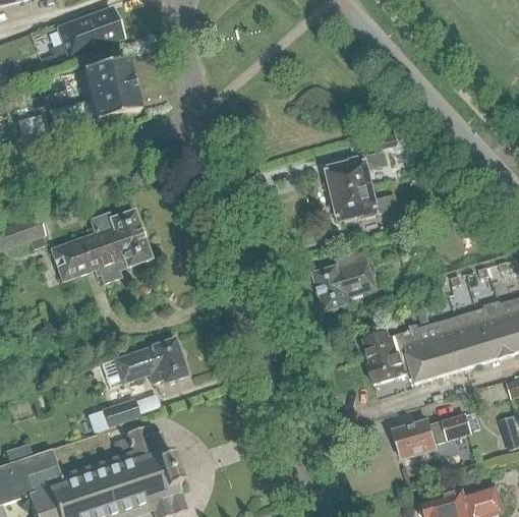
[(69,57),(122,38),(111,7),(58,26),(69,57)]
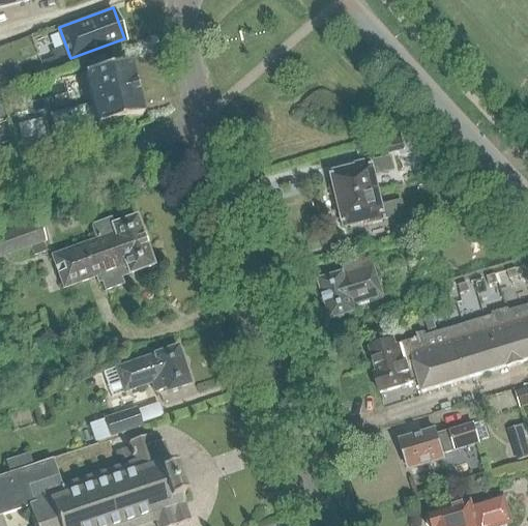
[(86,72),(98,124),(143,113),(130,61),(86,72)]
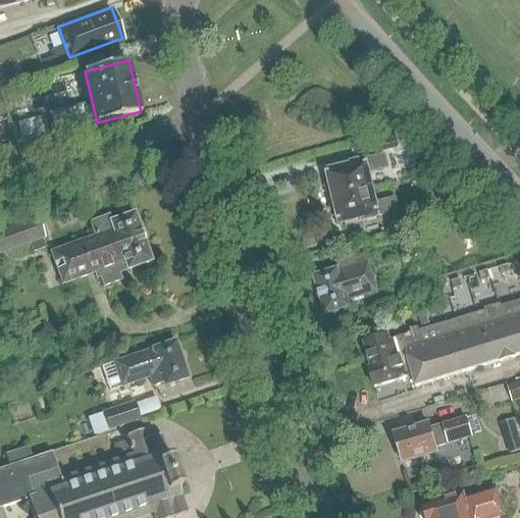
[(0,125),(2,134),(19,130),(21,141),(45,136),(40,109),(0,117),(0,125)]
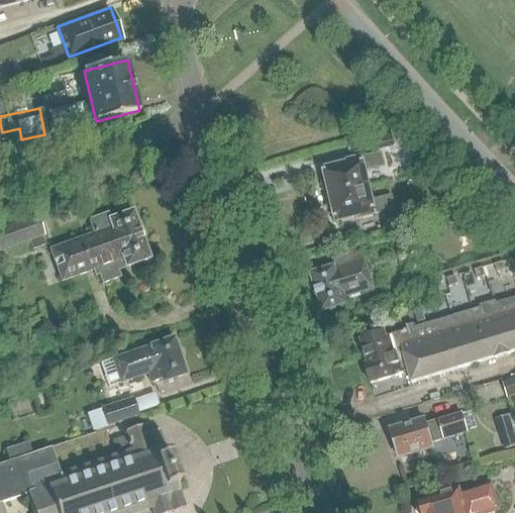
[(331,192),(369,182),(366,168),(385,163),(382,149),(363,155),(363,154),(346,157),(347,162),(338,164),(338,163),(325,165),(331,192)]
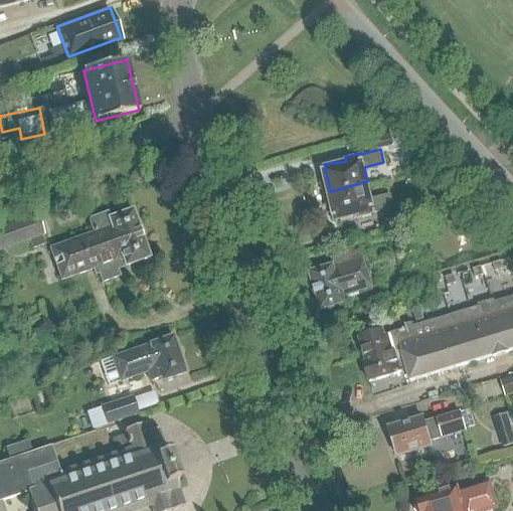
[(373,208),(393,205),(391,195),(390,191),(371,196),(367,181),(330,191),(336,216),(357,211),(358,213),(373,209),(373,208)]
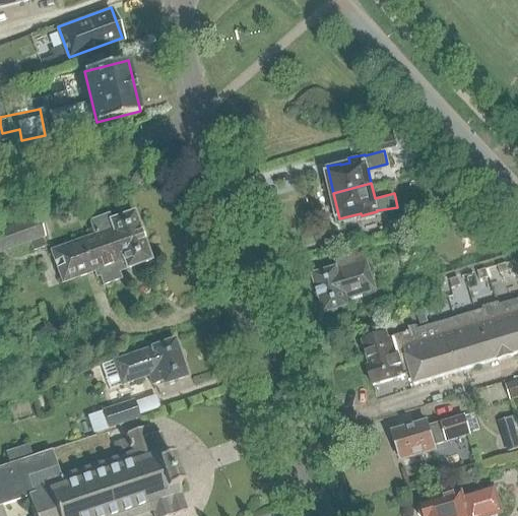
[(151,258),(134,210),(109,219),(107,213),(89,220),(93,233),(51,249),(62,280),(94,269),(96,275),(101,273),(104,281),(121,275),(118,270),(151,258)]
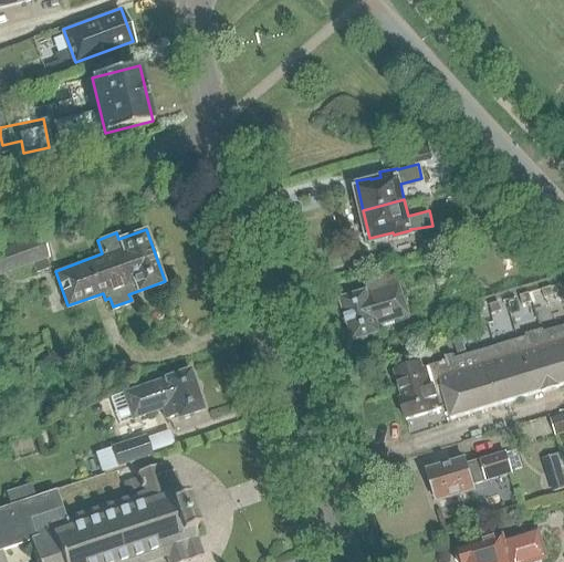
[(0,247),(0,272),(33,261),(37,270),(50,264),(47,256),(49,255),(41,232),(0,247)]
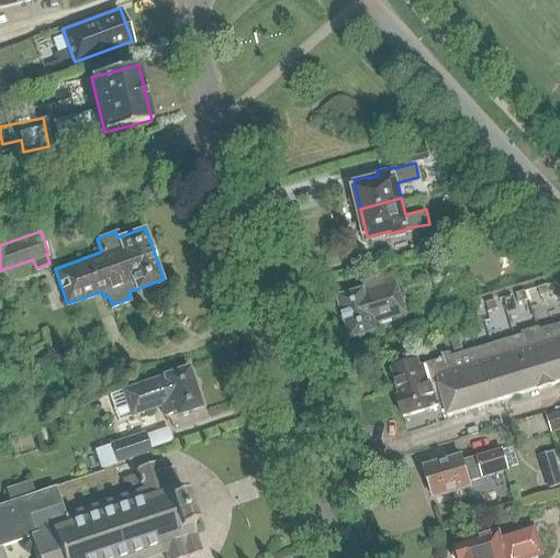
[(372,321),(406,311),(396,279),(365,289),(365,286),(337,294),(350,336),(374,328),(372,321)]
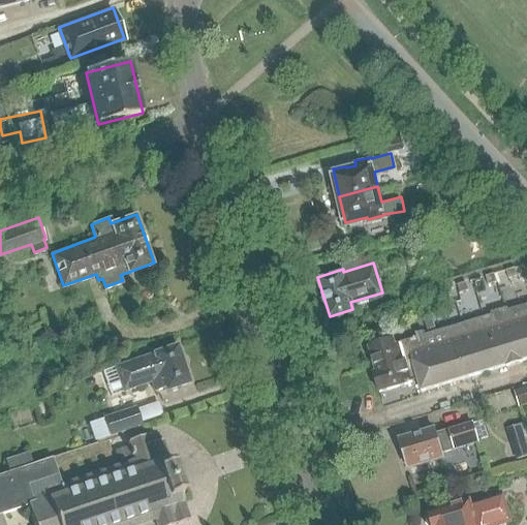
[(492,312),(425,333),(431,353),(412,359),(417,376),(421,389),(526,357),(526,284),(502,291),(506,306),(491,310),(492,312)]
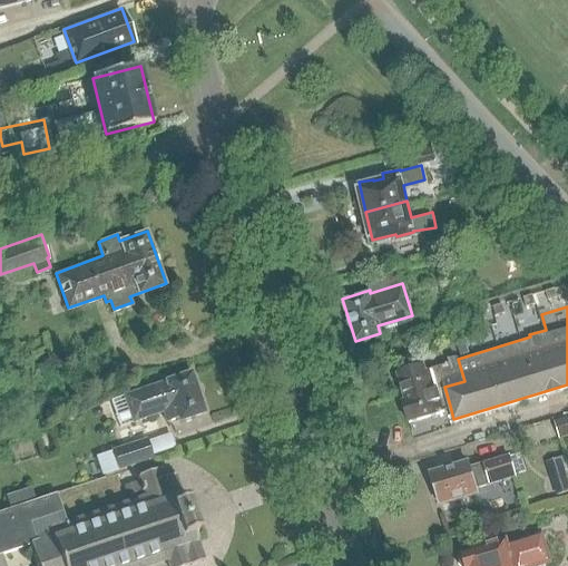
[(464,381),(458,359),(457,354),(449,357),(450,361),(426,369),(424,363),(398,371),(405,398),(444,387),(464,381)]
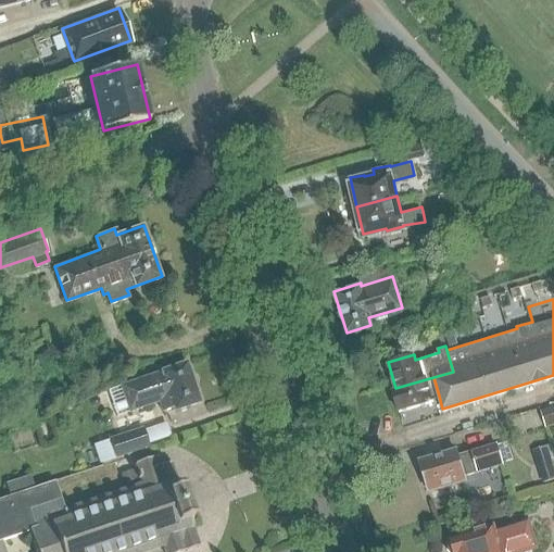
[(174,409),(200,400),(187,361),(122,384),(130,410),(160,400),(163,409),(173,405),(174,409)]
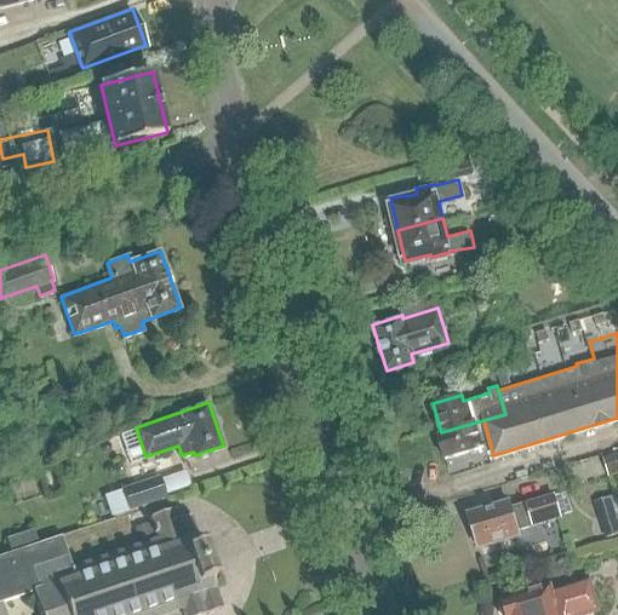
[(490,441),(484,420),(441,432),(439,434),(445,457),(478,447),(478,444),(490,441)]
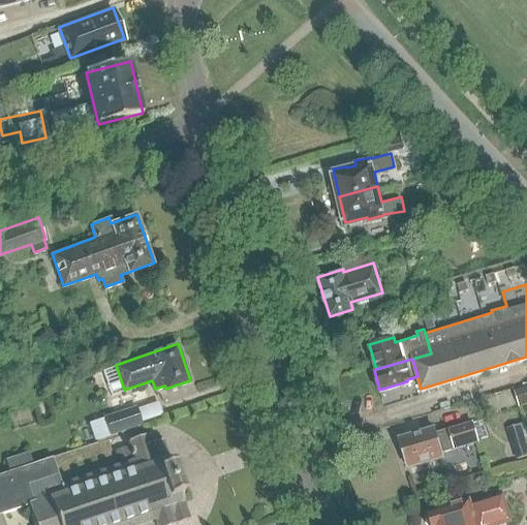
[(526,384),(515,389),(520,404),(526,401),(526,384)]
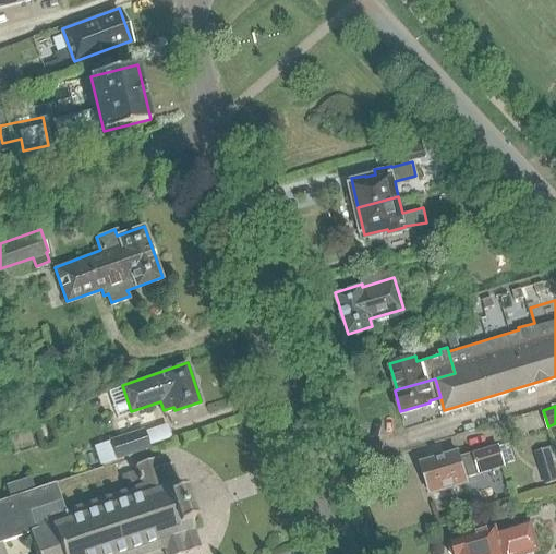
[(144,425),(94,443),(101,462),(150,445),(144,425)]
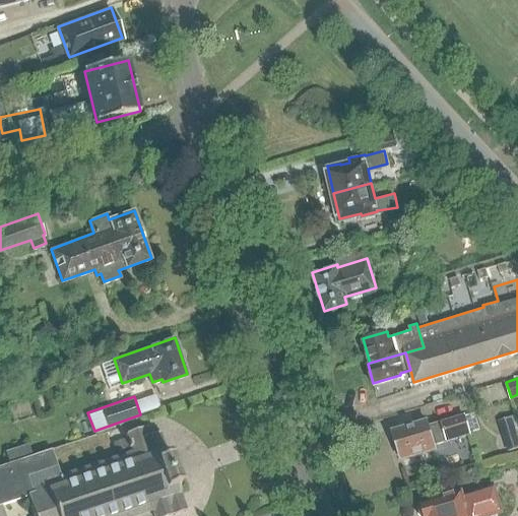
[(434,442),(470,432),(465,413),(429,425),(427,418),(393,429),(401,457),(436,447),(434,442)]
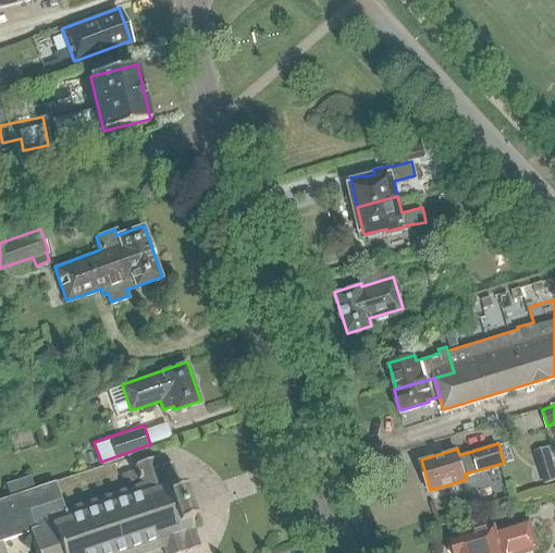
[(145,552),(161,548),(162,552),(183,552),(197,549),(189,524),(193,523),(183,492),(181,493),(171,465),(163,468),(159,455),(134,463),(142,484),(64,510),(54,480),(35,487),(31,474),(5,481),(10,494),(0,498),(0,552),(145,552)]
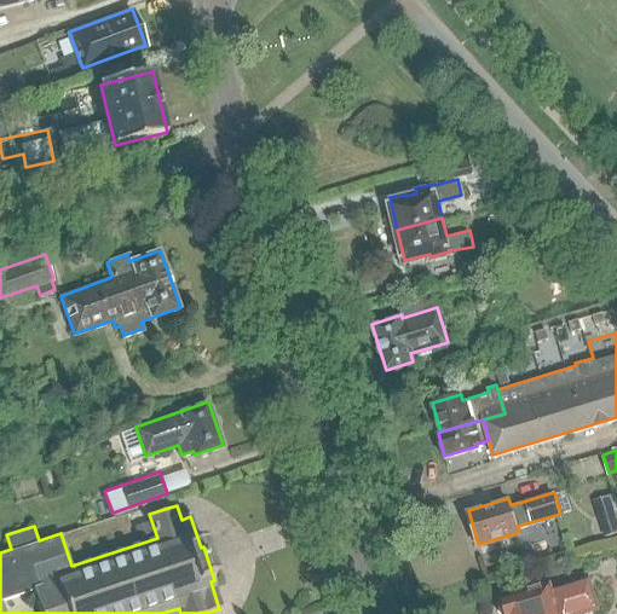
[(134,523),(138,534),(154,529),(149,519),(134,523)]
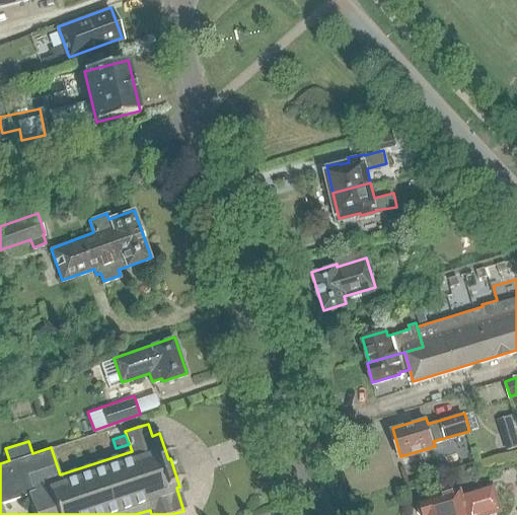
[(443,489),(441,495),(421,501),(422,505),(421,509),(422,513),(424,514),(482,514),(501,509),(494,484),(462,493),(461,489),(457,491),(453,487),(443,489)]
